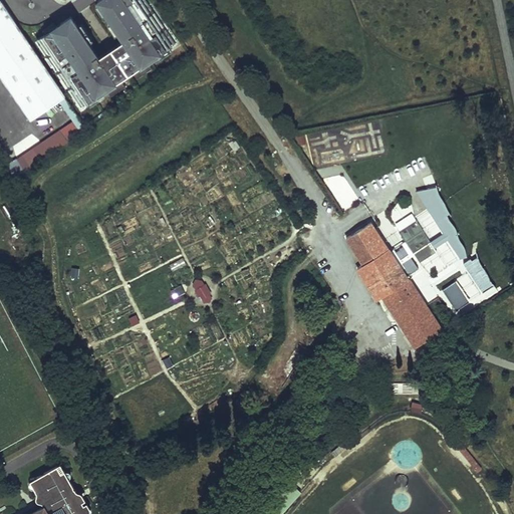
[(95,0),(122,38),(97,55),(69,16),(36,39),(80,102),(172,39),(145,0),(95,0)]
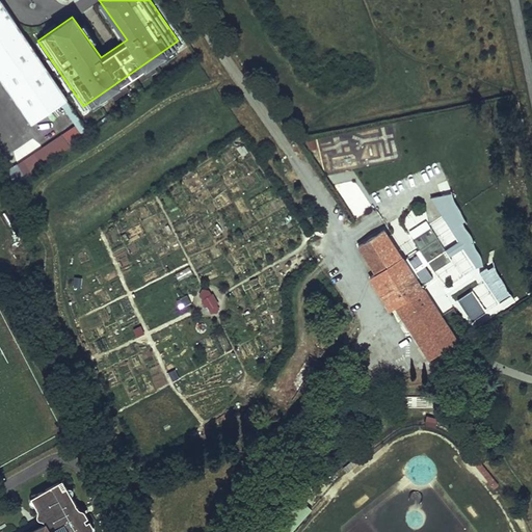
[(90,133),(67,98),(60,103),(76,125),(84,137),(90,133)]
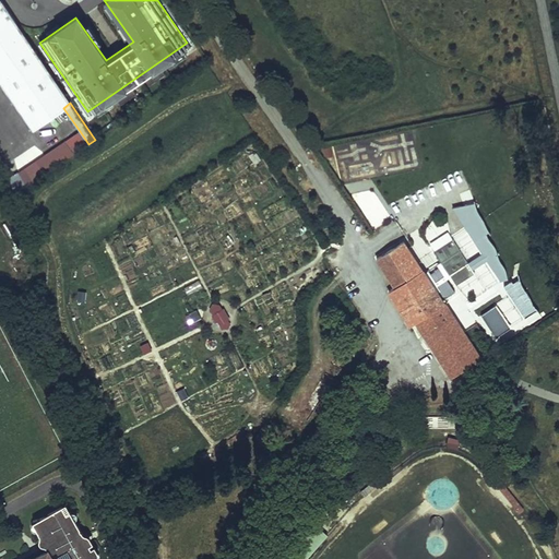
[(88,144),(80,131),(64,142),(74,154),(88,144)]
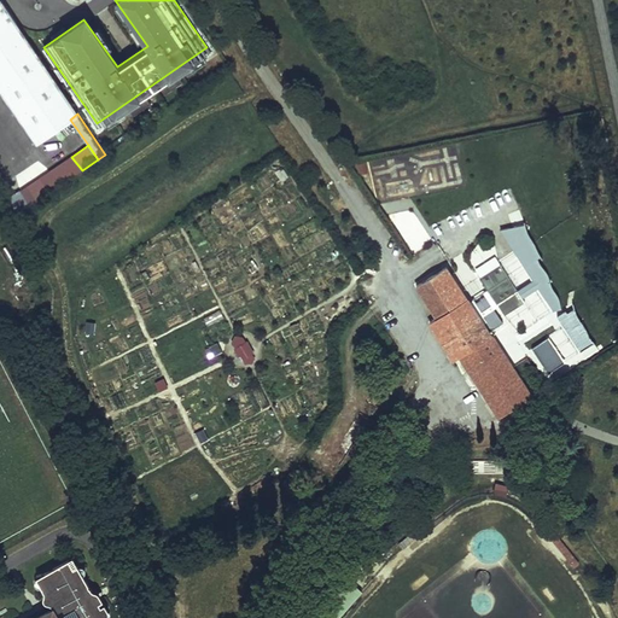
[(388,190),(460,182),(456,156),(385,162),(388,190)]
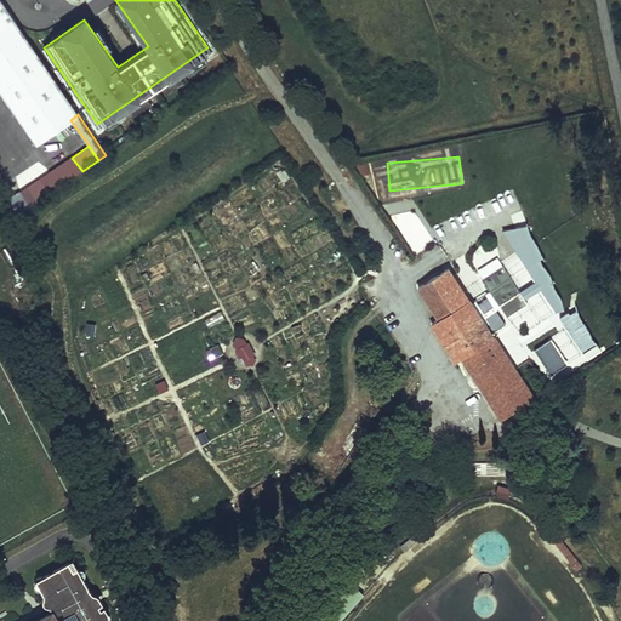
[(531,233),(529,226),(503,231),(537,281),(520,291),(525,300),(542,290),(557,312),(567,309),(564,298),(558,290),(553,277),(546,267),(542,260),(546,256),(539,245),(531,233)]
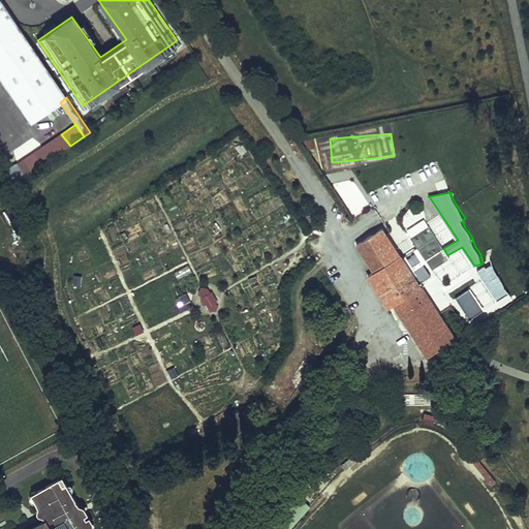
[(429,219),(437,214),(430,203),(423,207),(429,219)]
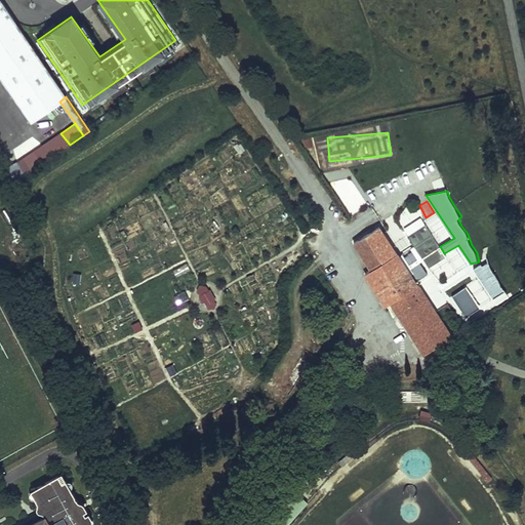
[(446,256),(426,226),(409,237),(429,268),(446,256)]
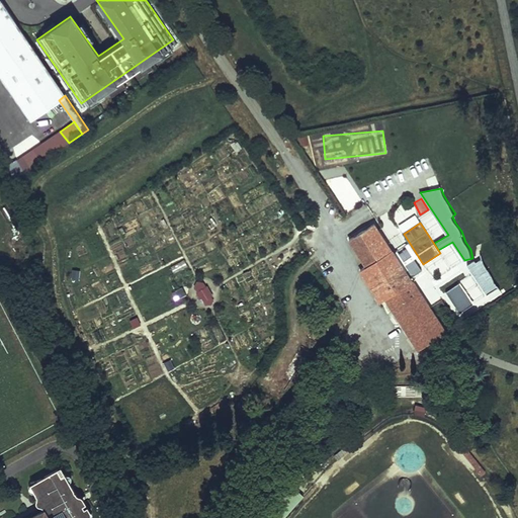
[(386,298),(419,349),(445,333),(375,226),(374,224),(349,240),(366,266),(360,270),(381,301),(386,298)]
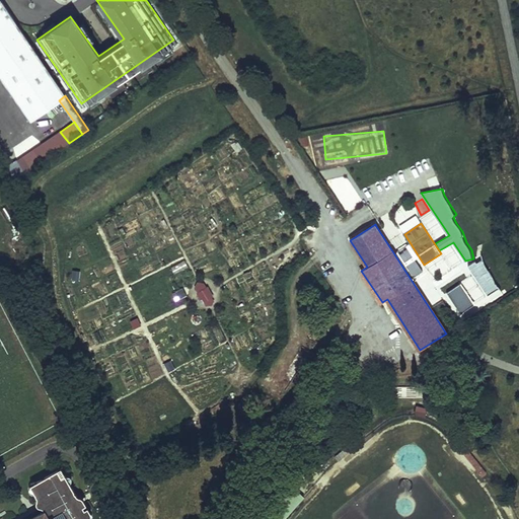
[(489,295),(500,288),(496,283),(493,274),(486,267),(483,260),(477,263),(476,261),(468,266),(489,295)]
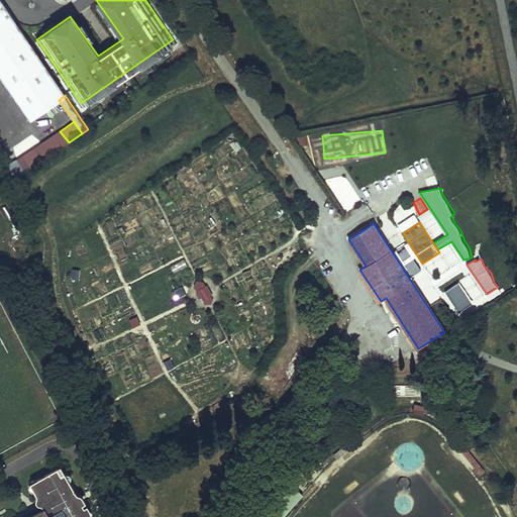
[(405,263),(409,277),(419,274),(414,260),(405,263)]
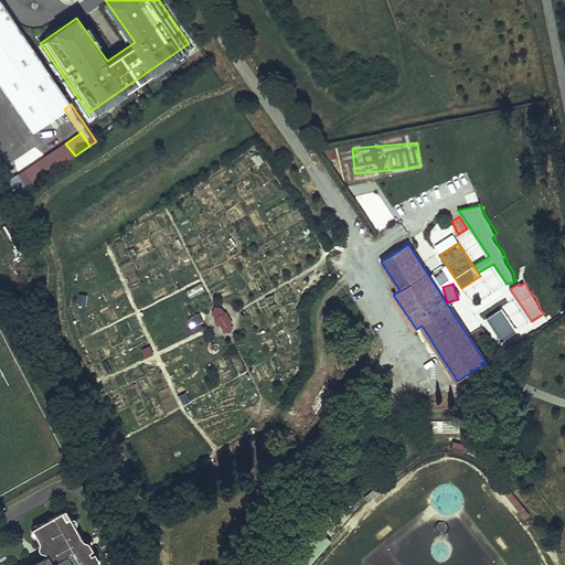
[(516,331),(502,309),(488,318),(502,340),(516,331)]
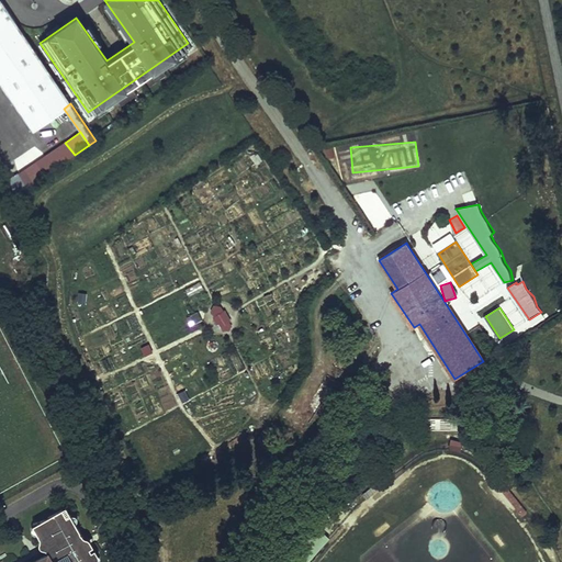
[(220,328),(232,321),(225,311),(213,317),(220,328)]
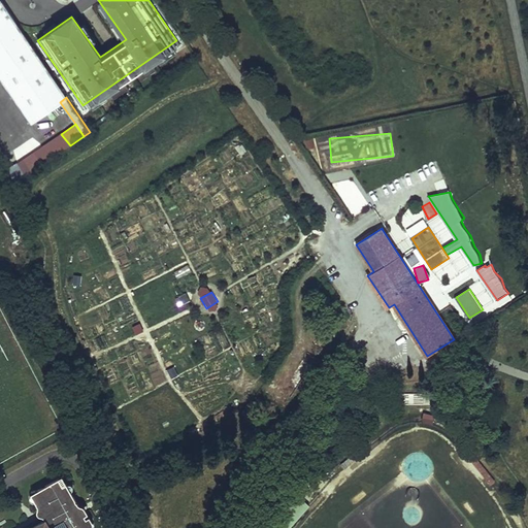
[(486,307),(495,301),(491,294),(482,299),(486,307)]
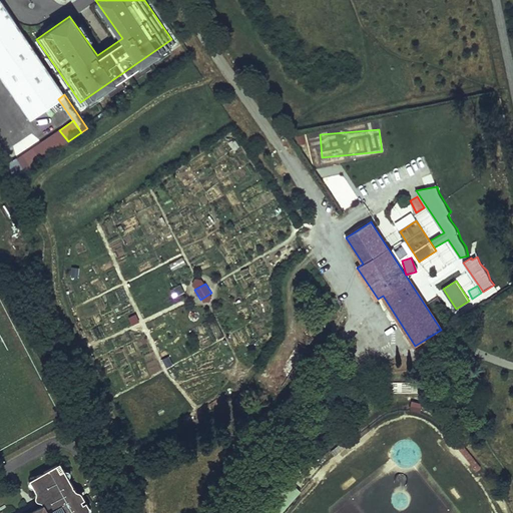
[(411,382),(388,382),(388,392),(410,392),(411,382)]
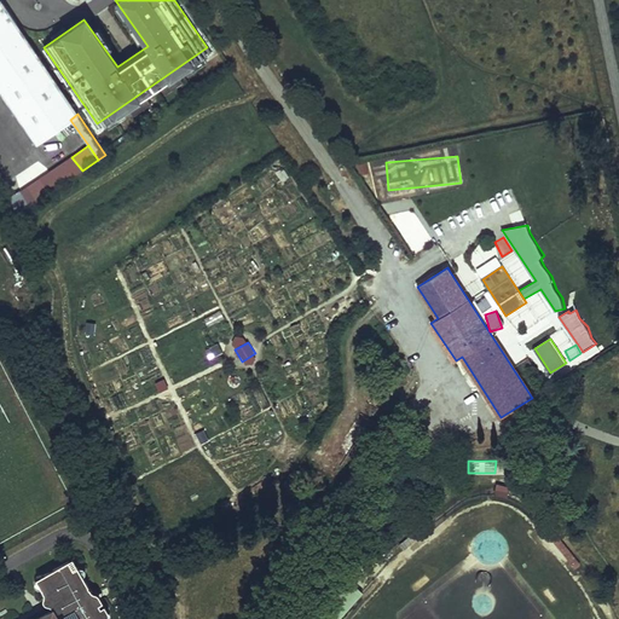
[(431,489),(455,474),(449,464),(424,478),(431,489)]
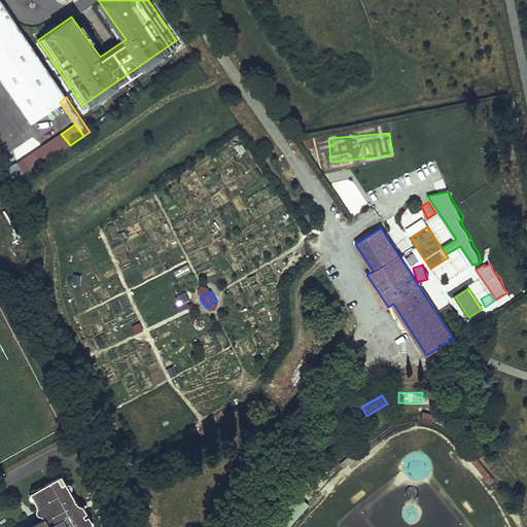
[(432,422),(434,414),(423,412),(421,420),(432,422)]
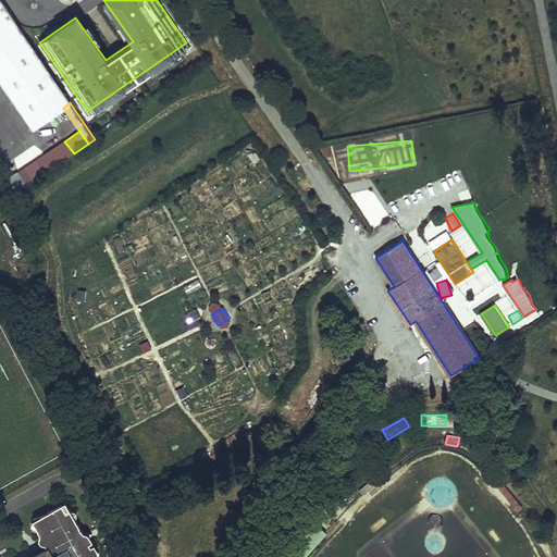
[(492,485),(504,504),(508,500),(517,514),(522,510),(502,479),(492,485)]
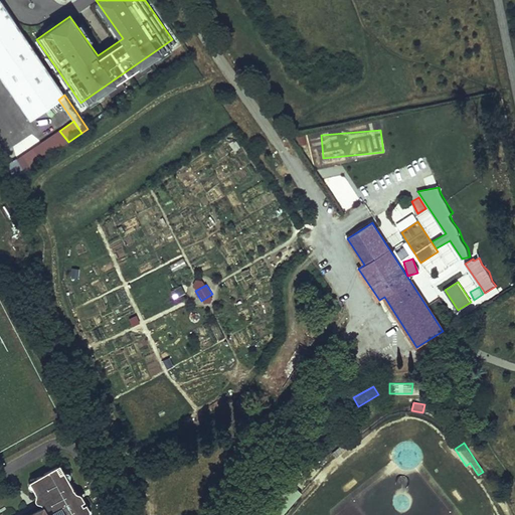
[(90,514),(65,472),(61,474),(57,467),(43,475),(44,477),(30,480),(31,485),(44,508),(46,508),(45,511),(41,509),(29,514),(90,514)]
